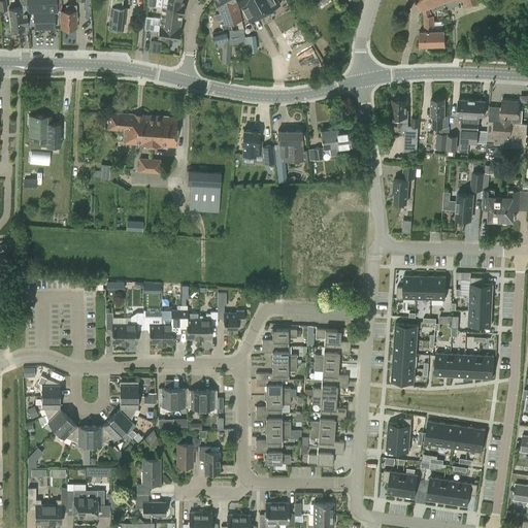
[(9,9),(8,8),(11,30),(13,32),(19,31),(20,29),(25,29),(23,12),(27,11),(26,0),(20,0),(21,7),(9,9)]
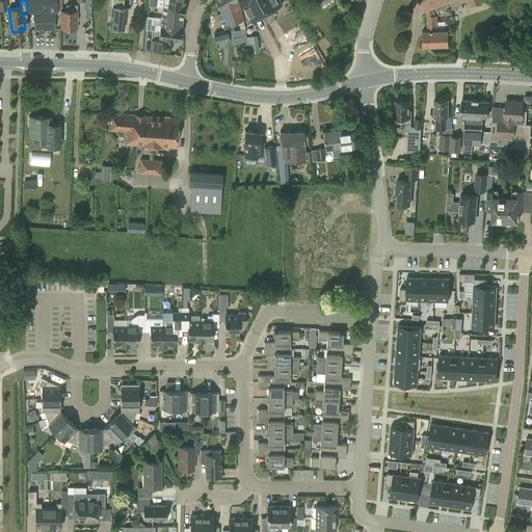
[(58,12),(58,10),(56,0),(26,0),(27,11),(27,14),(33,14),(34,30),(55,29),(55,12),(58,12)]
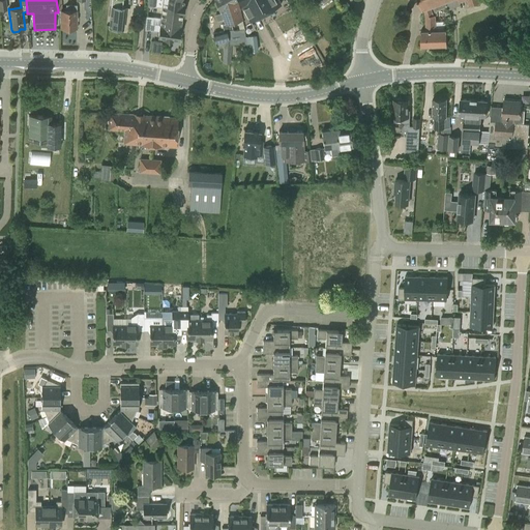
[(56,0),(58,10),(60,10),(60,29),(77,29),(77,5),(66,5),(66,10),(62,10),(61,0),(56,0)]
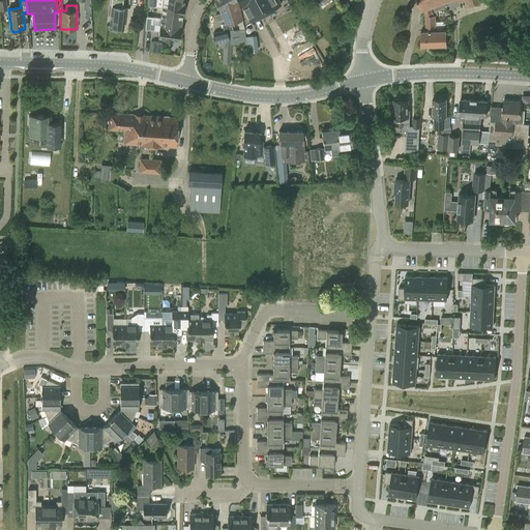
[(122,7),(122,0),(112,0),(112,6),(109,28),(123,29),(126,7),(122,7)]
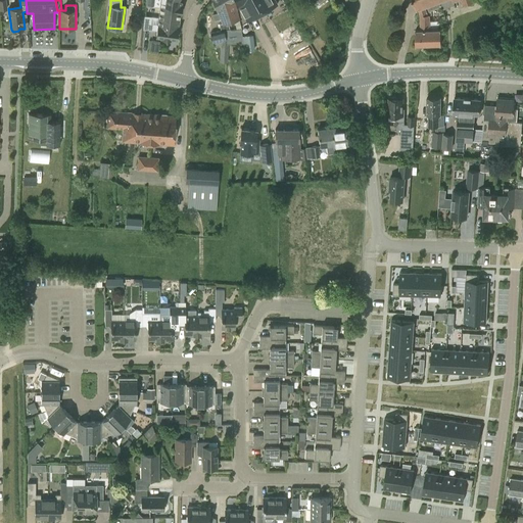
[(160,6),(160,7),(182,10),(182,5),(181,5),(182,2),(179,0),(146,0),(147,4),(152,4),(152,5),(160,6)]
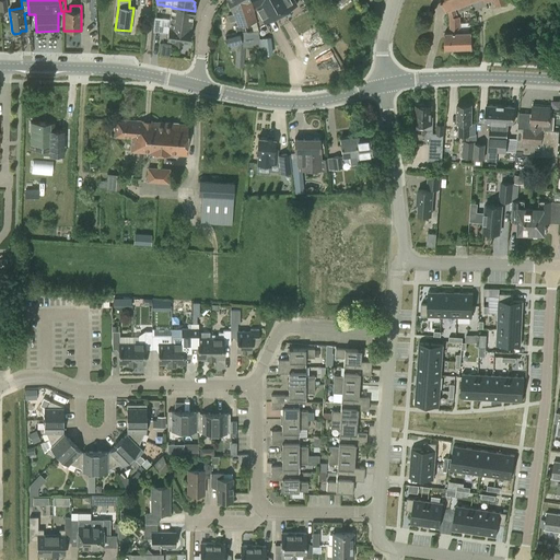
[(248,0),(228,0),(233,14),(238,25),(235,26),(236,33),(225,35),(228,46),(230,51),(236,49),(235,67),(244,68),(245,43),(248,43),(248,48),(260,48),(259,32),(257,25),(257,24),(252,6),(248,0)]
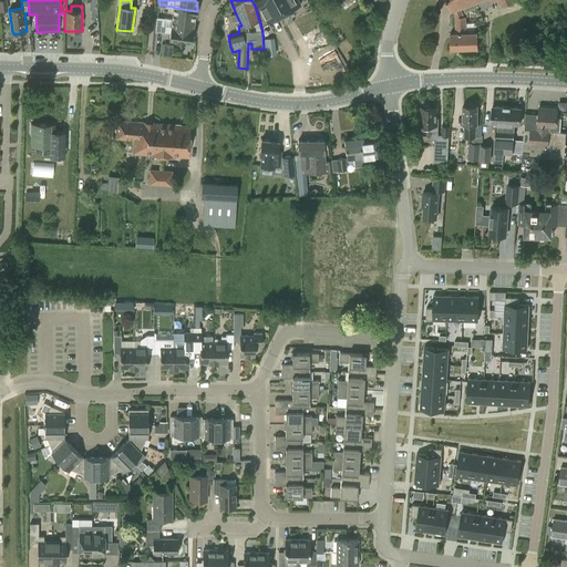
[(255,0),(258,6),(267,22),(300,3),(297,0),(255,0)]
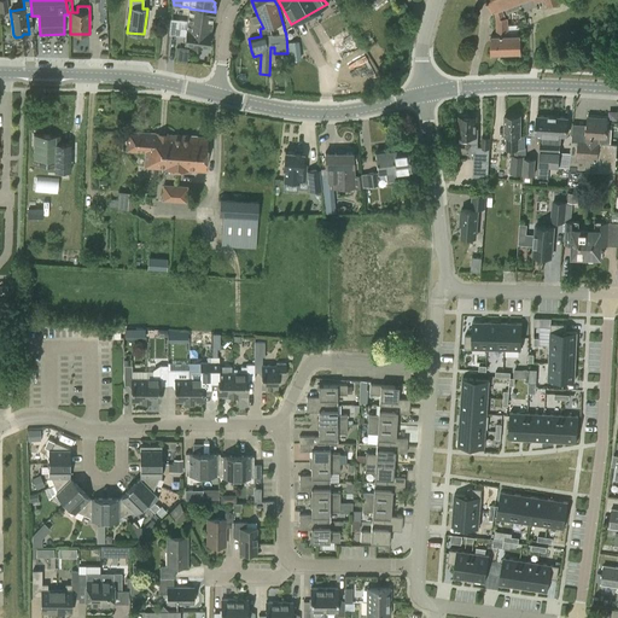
[(495,11),(496,16),(497,35),(490,35),(490,36),(491,53),(522,52),(522,34),(508,35),(508,25),(508,18),(511,18),(509,12),(522,9),(523,12),(538,6),(536,1),(538,0),(544,0),(547,7),(561,3),(560,0),(489,0),(494,11),(495,11)]
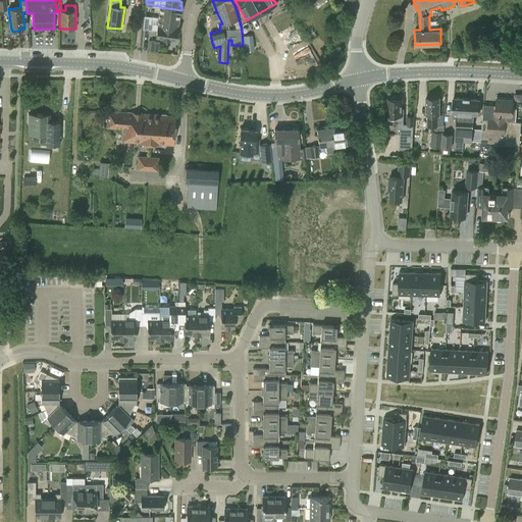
[(158,17),(158,23),(177,27),(179,14),(180,14),(181,10),(160,7),(158,17)]
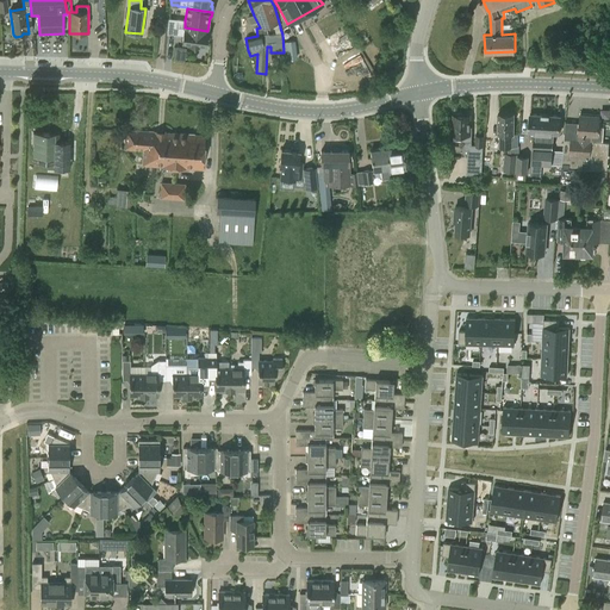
[(185,27),(185,20),(176,20),(176,19),(168,18),(167,33),(184,35),(182,43),(188,44),(188,45),(199,47),(199,45),(206,47),(207,35),(207,31),(185,27)]
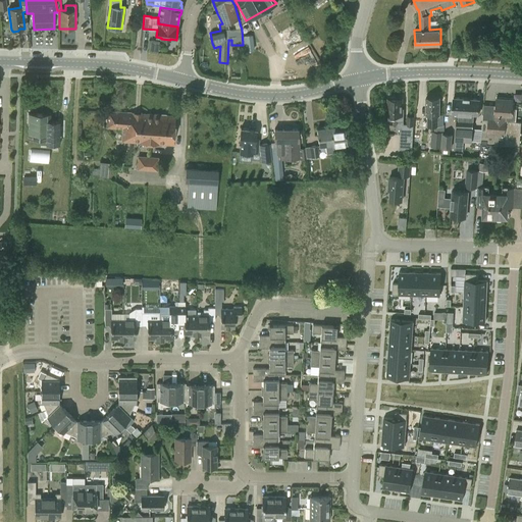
[(259,41),(261,49),(271,46),(269,38),(259,41)]
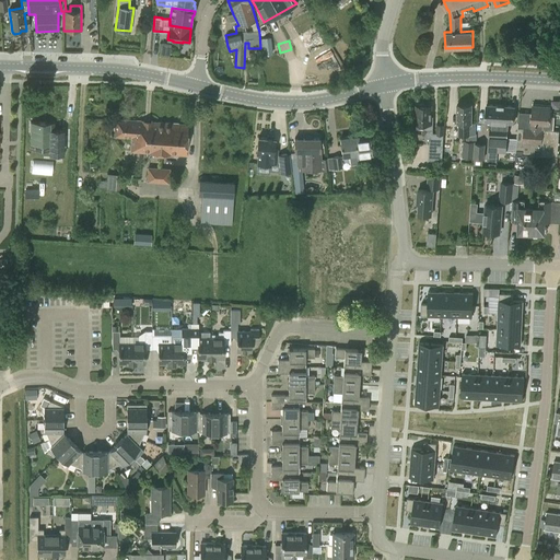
[(342,68),(315,81),(318,86),(346,74),(342,68)]
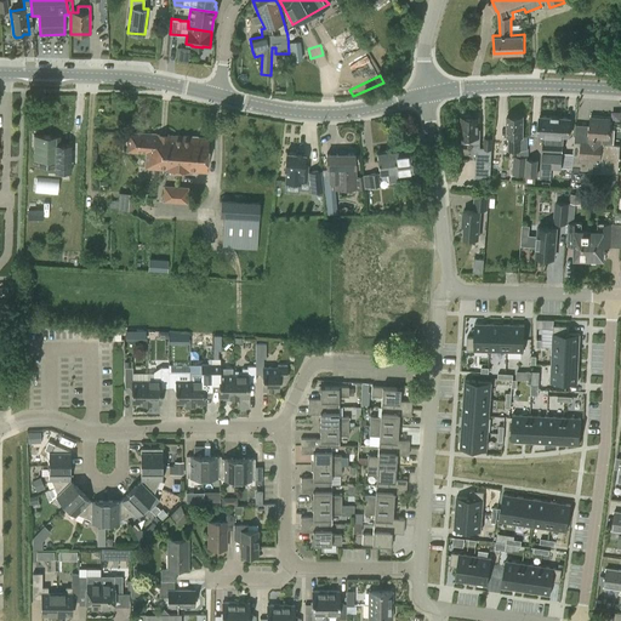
[(523,137),(523,117),(507,117),(507,138),(507,141),(510,141),(510,151),(517,151),(517,158),(514,157),(513,175),(525,176),(527,158),(528,158),(528,152),(527,152),(527,137),(523,137)]
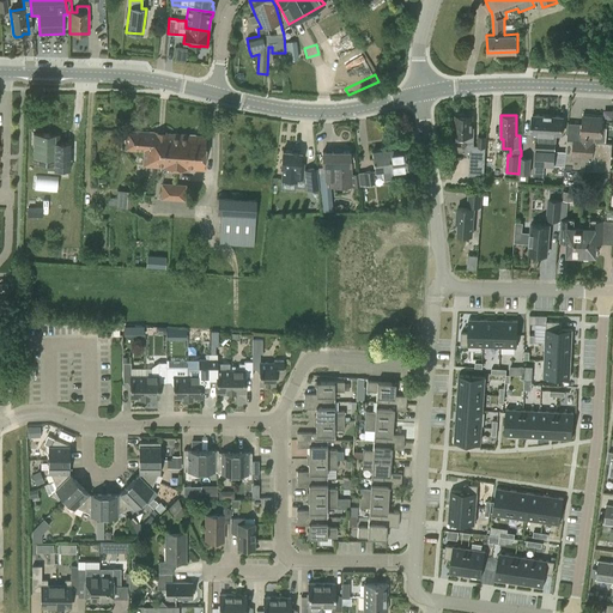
[(548,116),(533,115),(532,133),(539,134),(539,141),(536,141),(535,165),(545,165),(548,116)]
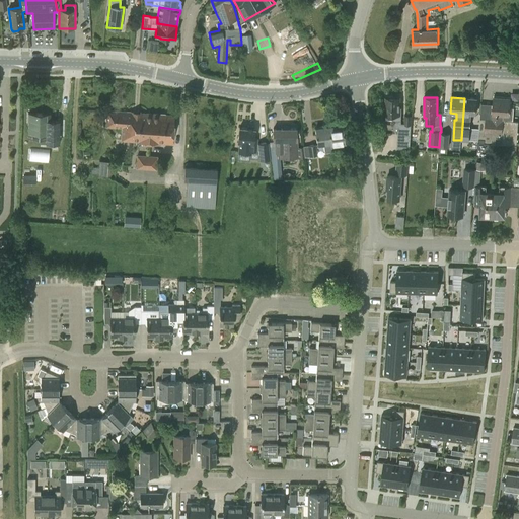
[(480,115),(477,150),(515,152),(517,121),(512,121),(514,108),(510,107),(510,98),(493,97),(493,115),(480,115)]
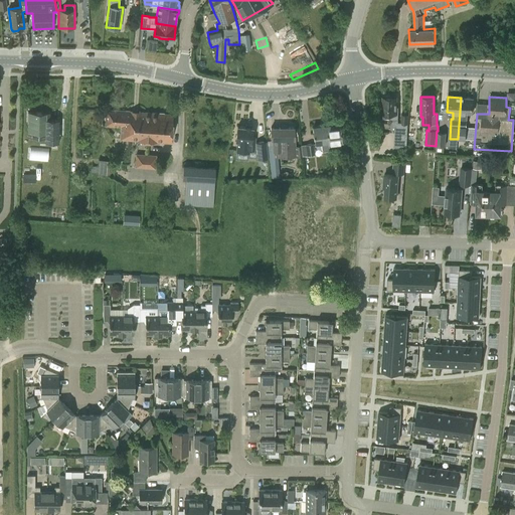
[(382,115),(382,120),(392,120),(392,128),(396,129),(395,149),(407,149),(407,137),(408,124),(409,115),(401,114),(400,123),(397,123),(398,108),(396,108),(397,98),(383,98),(382,115)]
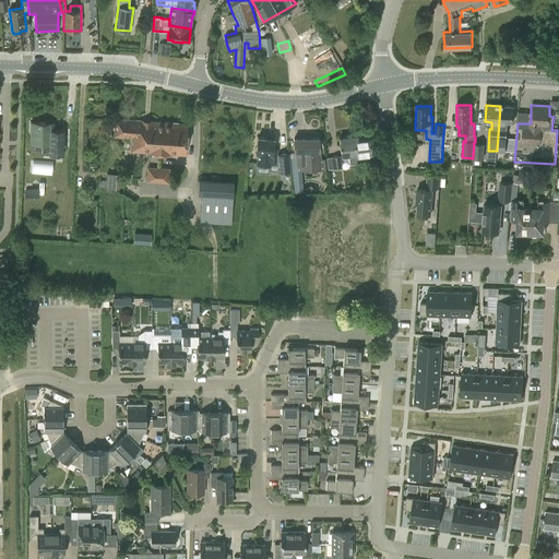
[(506,152),(515,152),(515,139),(507,138),(507,130),(506,129),(506,123),(513,123),(514,107),(500,106),(497,151),(506,152)]
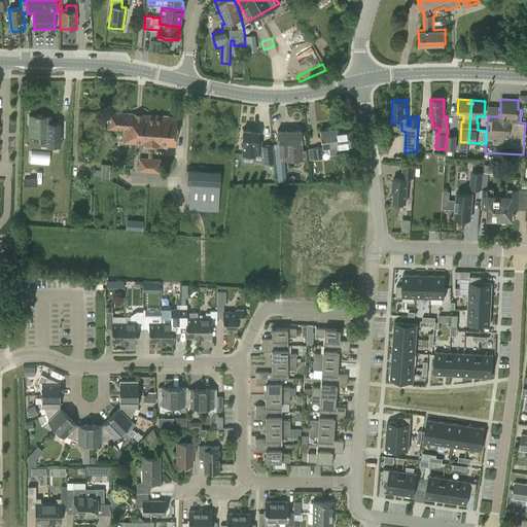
[(129,114),(109,113),(108,129),(125,130),(124,140),(124,141),(127,142),(129,114)]
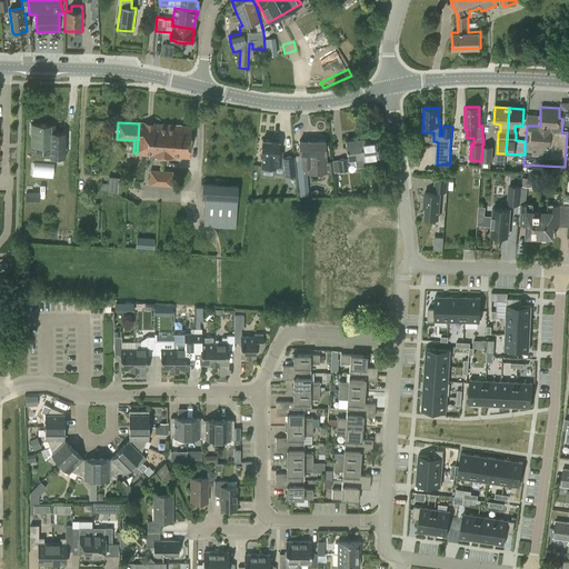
[(151,155),(167,156),(169,126),(155,125),(155,123),(145,123),(139,123),(137,153),(151,155)]
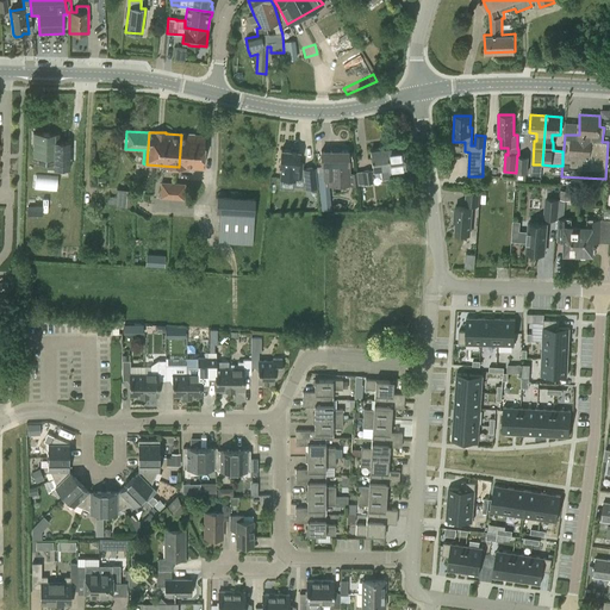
[(58,135),(41,135),(39,157),(58,157),(58,167),(74,167),(75,145),(58,145),(58,135)]
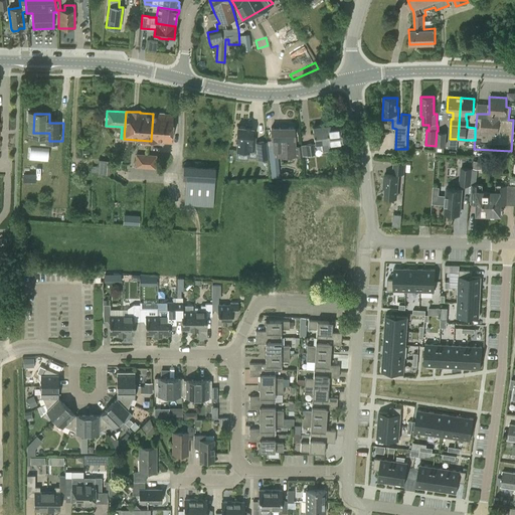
[(156,142),(156,141),(171,142),(172,137),(173,115),(153,114),(151,141),(156,142)]
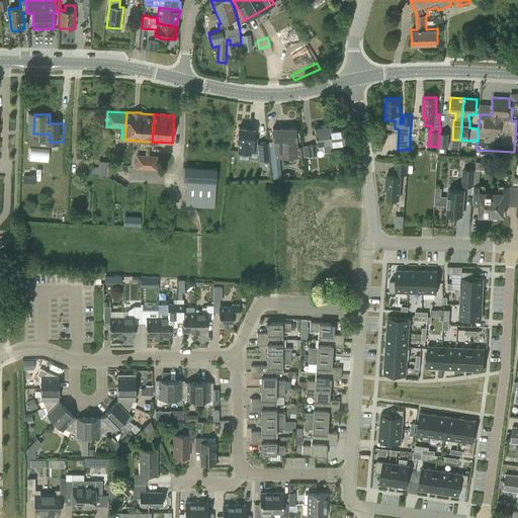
[(342,124),(328,125),(330,142),(335,141),(335,143),(344,142),(344,138),(342,124)]
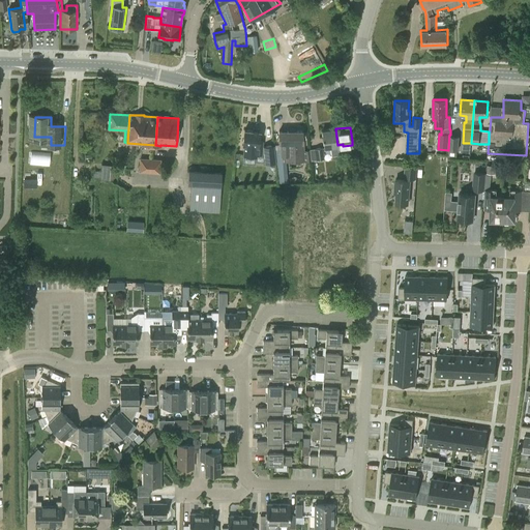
[(322,130),(323,141),(324,148),(330,147),(331,154),(339,153),(337,146),(337,145),(335,128),(322,130)]
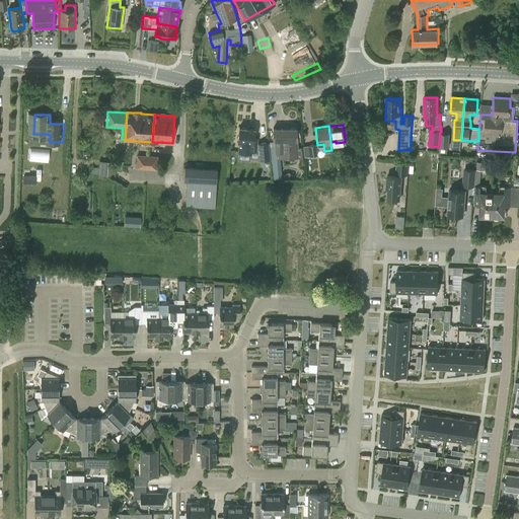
[(253,137),(254,130),(239,128),(238,142),(239,142),(238,152),(251,153),(251,151),(256,151),(256,149),(260,149),(261,160),(270,159),(268,143),(260,144),(260,145),(257,145),(257,138),(253,137)]
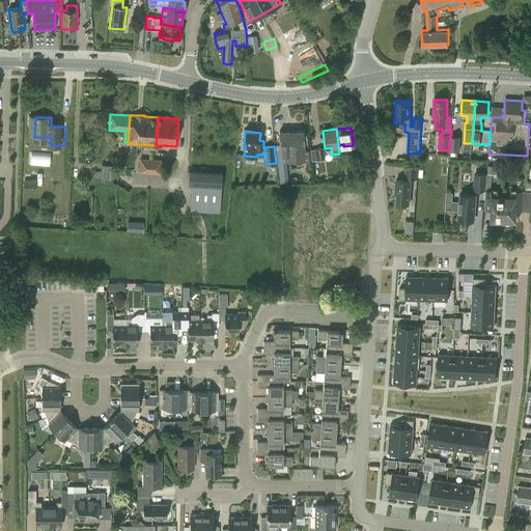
[(312,161),(311,160),(310,148),(304,149),(303,143),(303,132),(279,132),(280,141),(280,143),(280,156),(286,156),(286,162),(304,162),(312,161)]
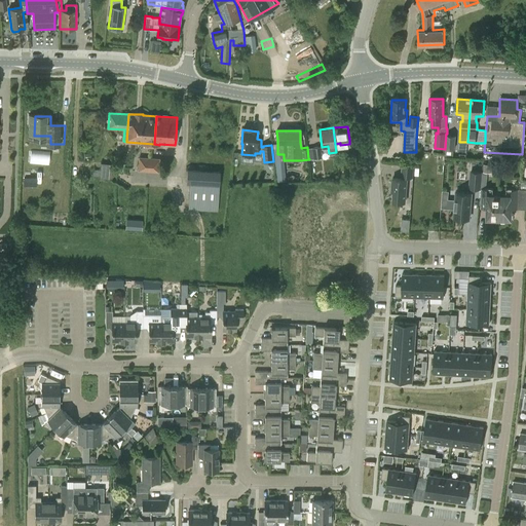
[(455,150),(456,135),(447,134),(446,134),(445,149),(455,150)]
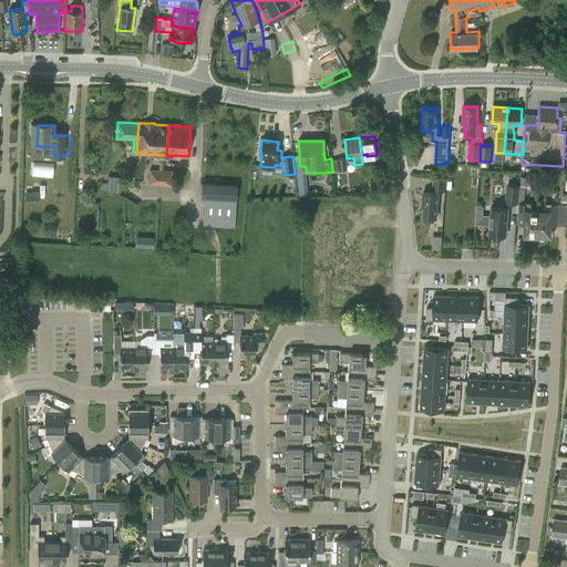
[(387,153),(379,154),(380,166),(381,172),(389,172),(388,165),(389,165),(387,153)]
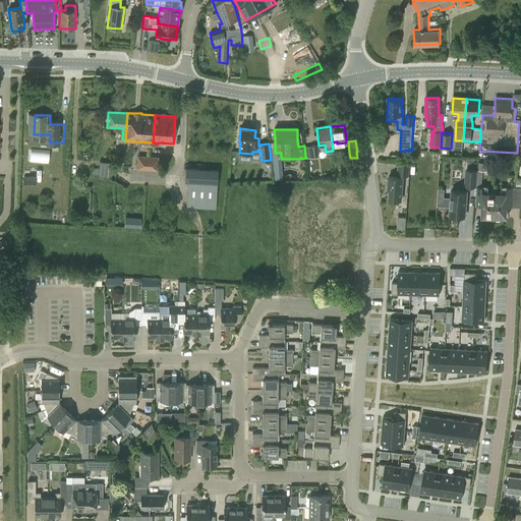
[(316,146),(316,145),(304,146),(305,157),(319,156),(316,146)]
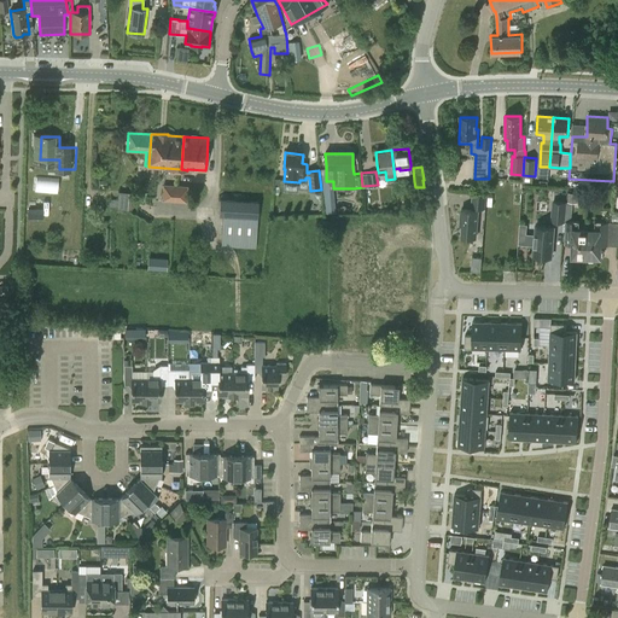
[(162,199),(174,200),(175,184),(163,184),(162,199)]
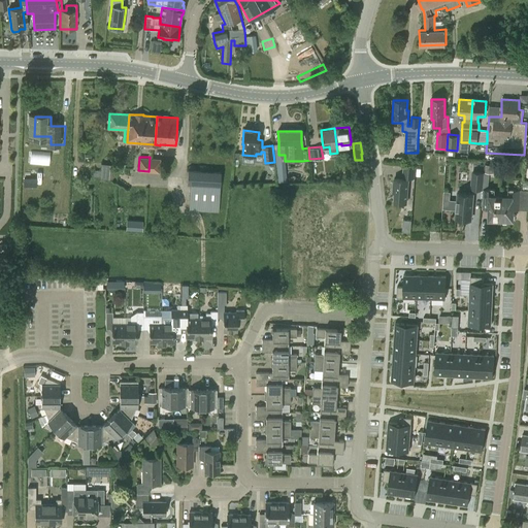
[(150,157),(149,171),(159,171),(160,158),(150,157)]
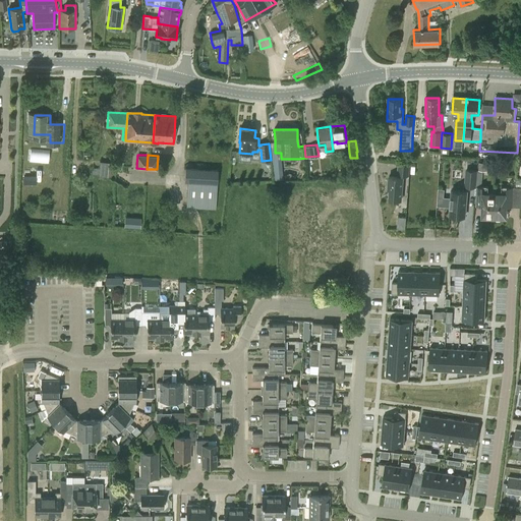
[(272,160),(274,173),(281,172),(279,159),(272,160)]
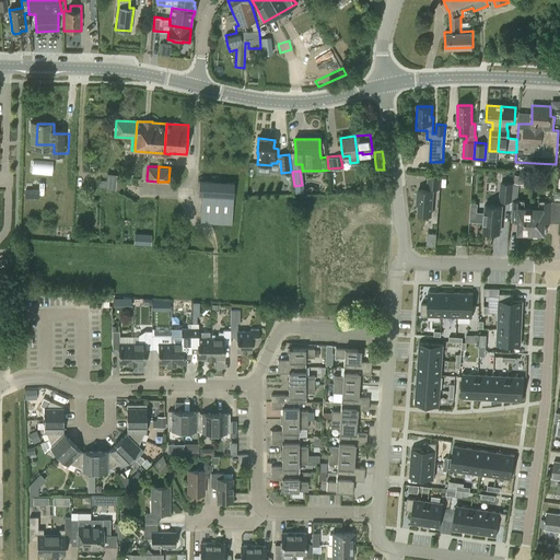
[(121,188),(121,173),(109,172),(108,188),(121,188)]
